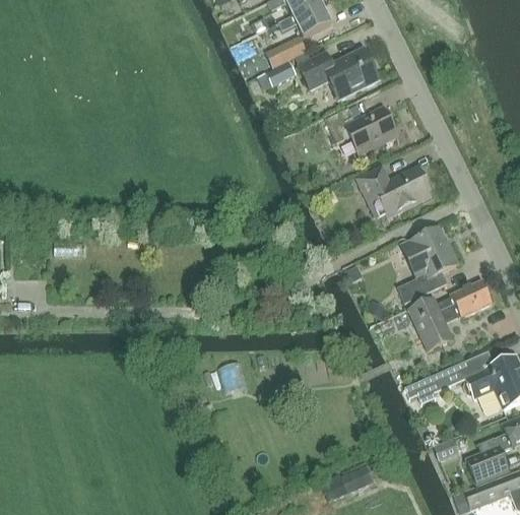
[(285,2),(291,15),(293,16),(319,2),(318,0),(269,0),(265,2),(270,10),(285,2)]
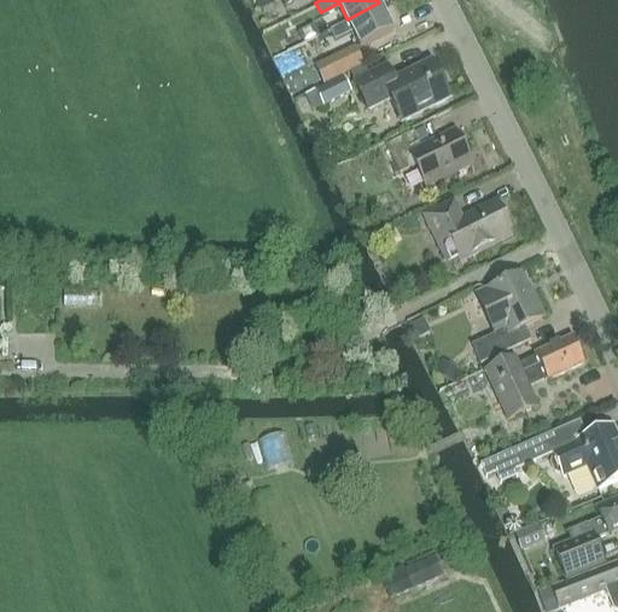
[(391,28),(379,3),(348,19),(347,18),(330,27),(334,36),(351,27),(360,44),(391,28)]
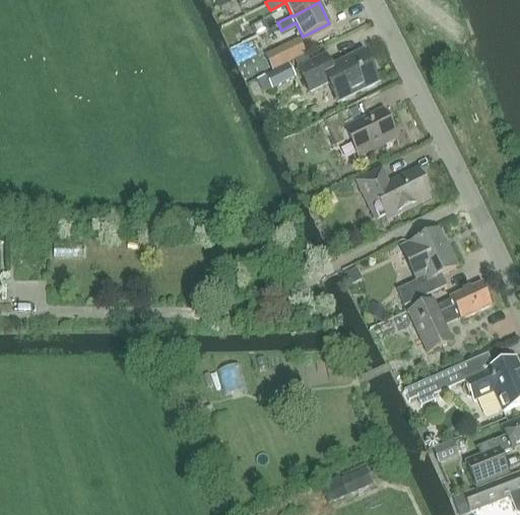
[(256,34),(268,27),(263,17),(251,23),(256,34)]
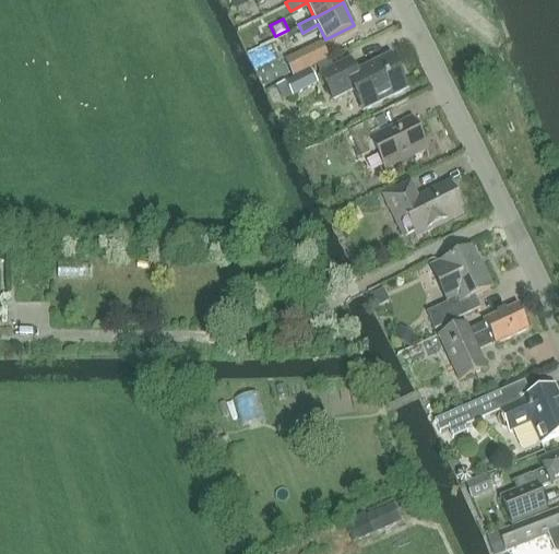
[(292,72),(328,55),(320,39),(284,58),(292,72)]
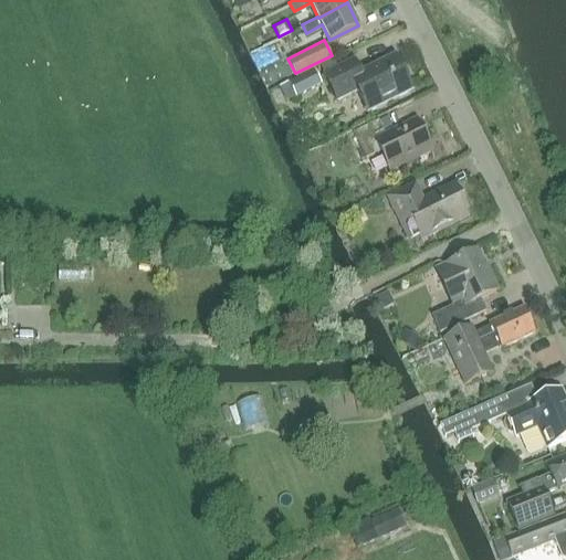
[(354,57),(322,73),(336,102),(356,92),(365,111),(411,88),(394,52),(359,70),(354,57)]
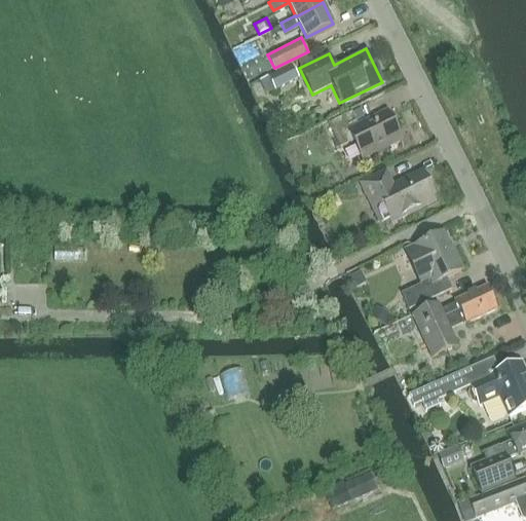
[(273,87),(298,75),(292,62),(267,74),(273,87)]
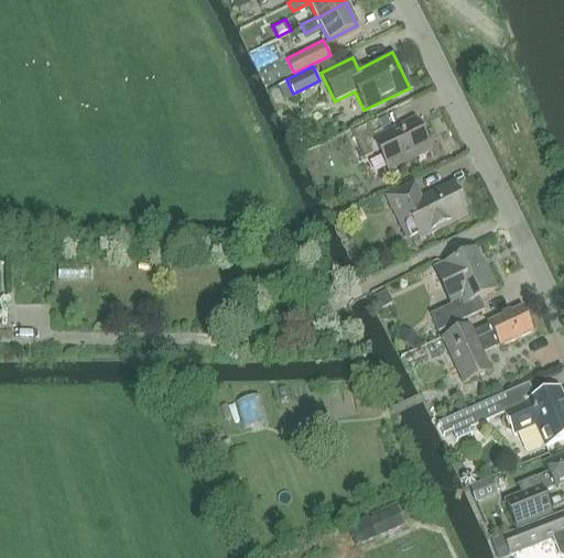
[(377,117),(350,130),(364,156),(378,150),(387,167),(429,146),(413,117),(383,131),(377,117)]
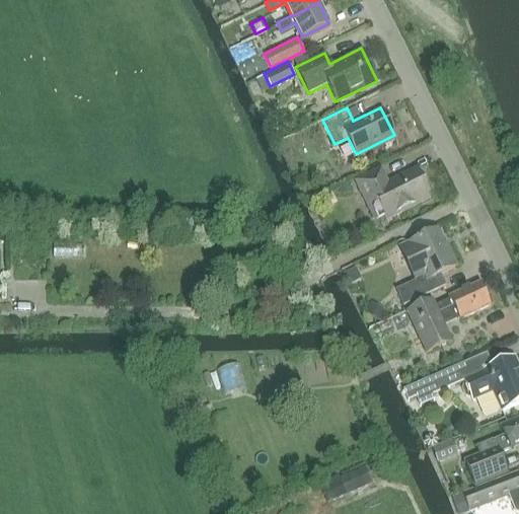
[(380,165),(353,179),(373,220),(383,215),(385,218),(433,194),(419,165),(388,180),(380,165)]
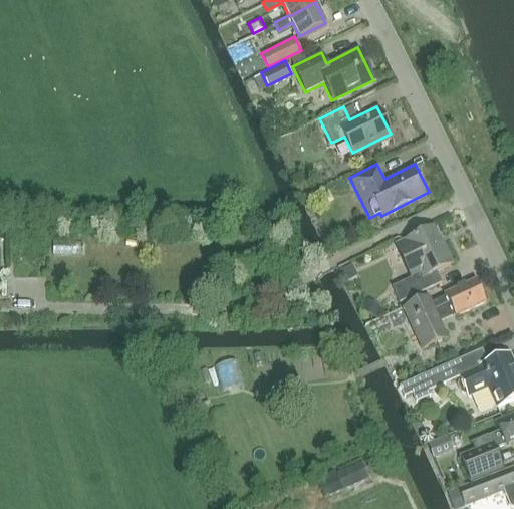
[(443,247),(432,225),(396,242),(412,275),(404,279),(411,294),(441,280),(436,269),(452,261),(445,246),(443,247)]
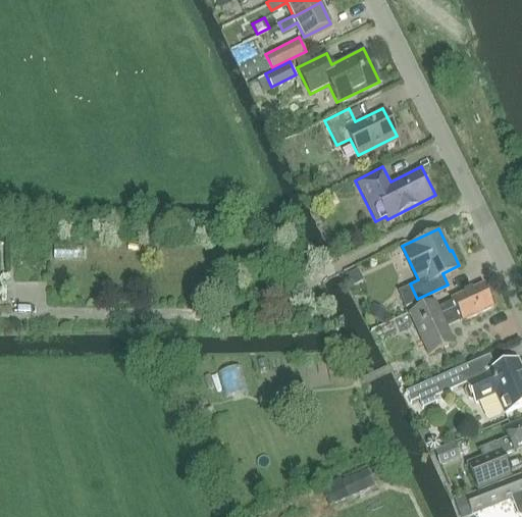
[(50,256),(77,258),(79,242),(51,241),(50,256)]
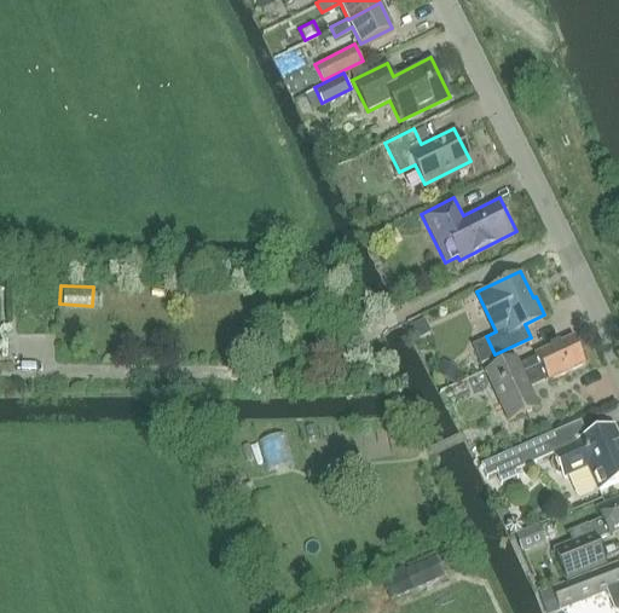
[(547,377),(584,360),(572,334),(534,351),(537,354),(519,363),(515,356),(485,369),(508,417),(538,403),(526,380),(544,371),(547,377)]
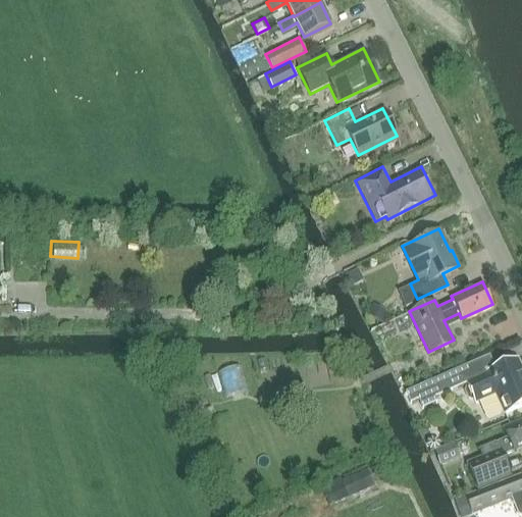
[(504,411),(521,403),(521,368),(521,367),(516,369),(512,360),(486,371),(466,380),(475,400),(496,392),(504,411)]
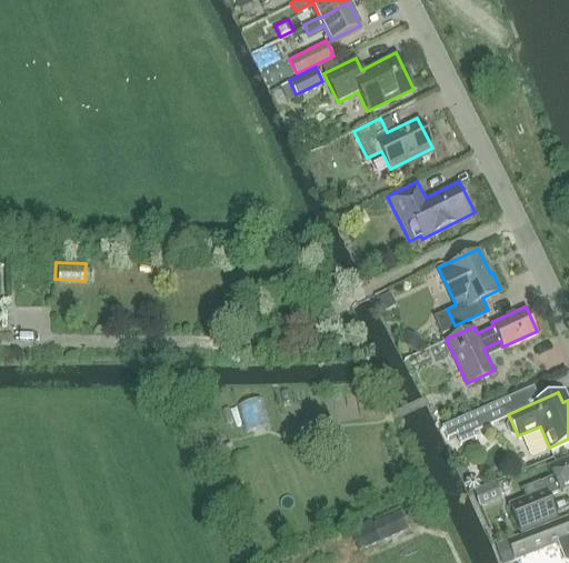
[(255,396),(236,401),(245,432),(263,426),(255,396)]
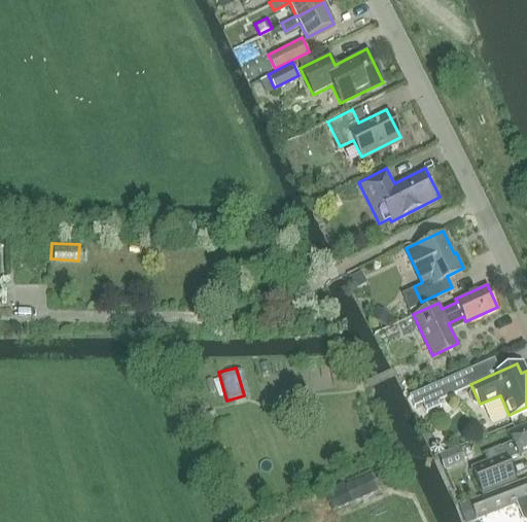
[(435,399),(466,386),(460,371),(429,384),(435,399)]
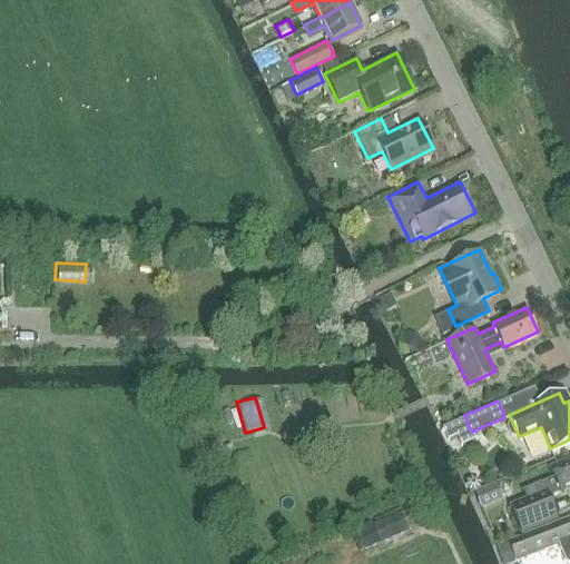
[(542,480),(541,480),(521,487),(524,495),(509,502),(521,530),(557,515),(548,495),(569,485),(569,455),(550,464),(554,475),(542,480)]
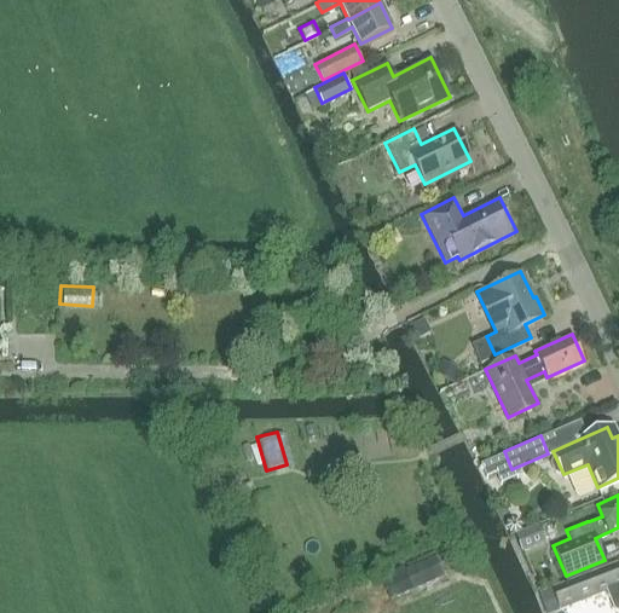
[(391,597),(444,573),(435,554),(405,567),(403,564),(379,574),(391,597)]
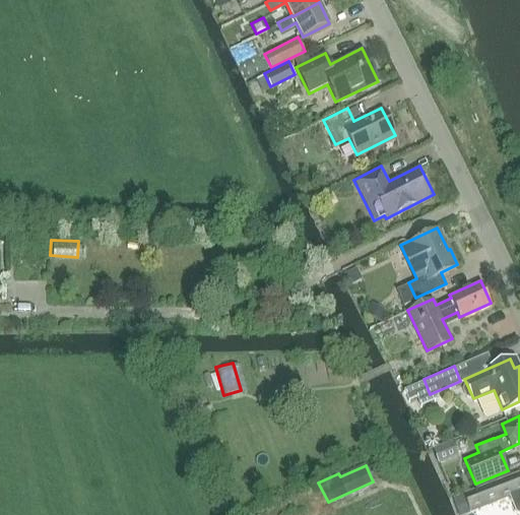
[(494,480),(453,496),(460,513),(500,498),(500,497),(509,493),(516,511),(519,512),(519,469),(494,481),(494,480)]
